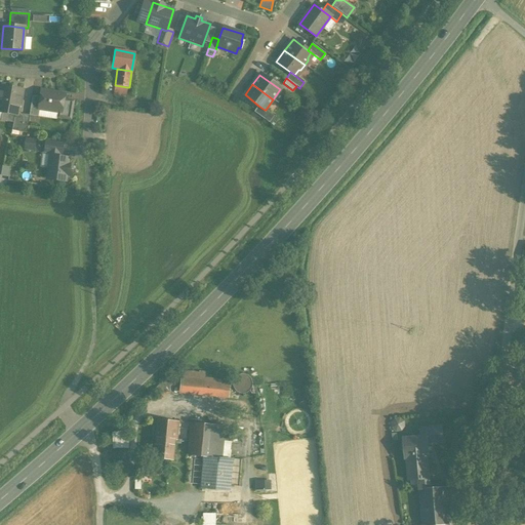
[(0,121),(13,123),(14,115),(17,116),(18,114),(23,90),(0,85),(0,112),(2,113),(0,121)]
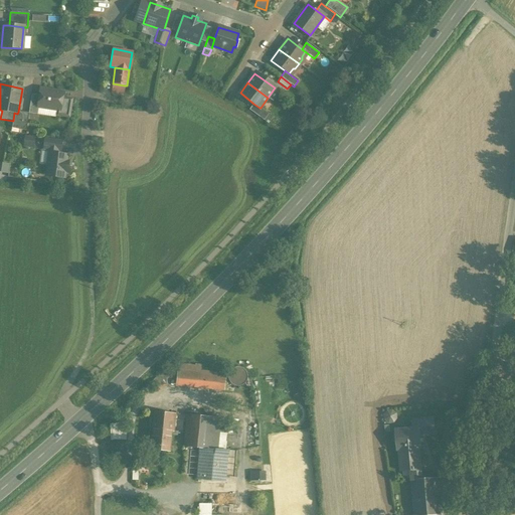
[(125,86),(113,83),(111,93),(123,95),(125,86)]
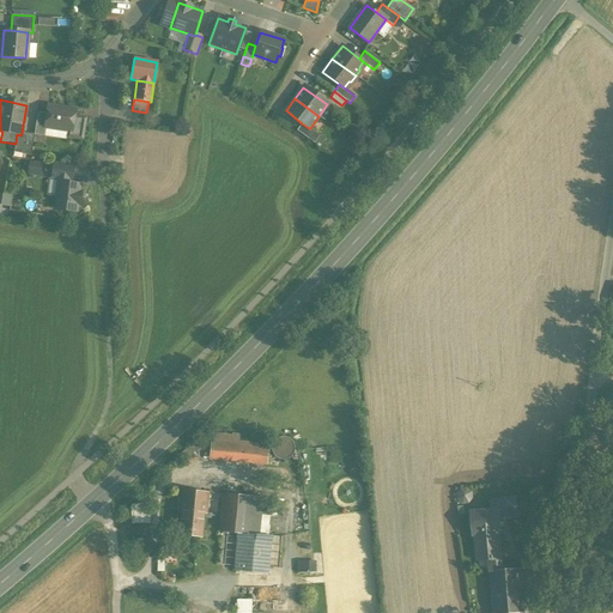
[(74,110),(48,105),(47,116),(46,127),(68,131),(71,132),(73,117),(74,110)]
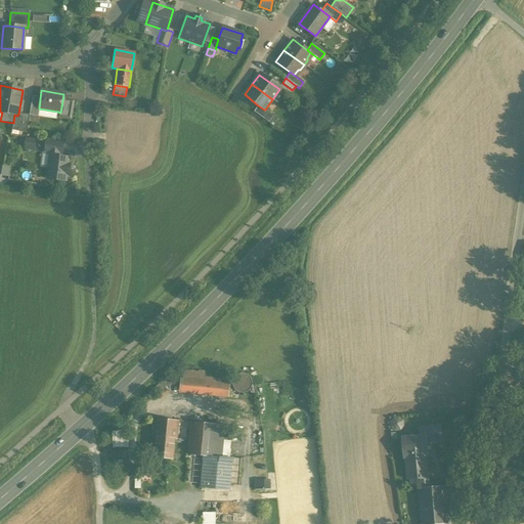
[(40,99),(32,98),(29,115),(29,116),(38,117),(39,108),(40,99)]
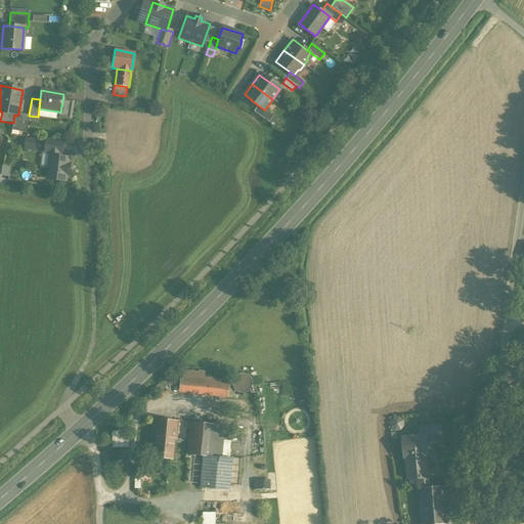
[(73,101),(62,100),(60,113),(58,112),(57,117),(70,119),(73,101)]
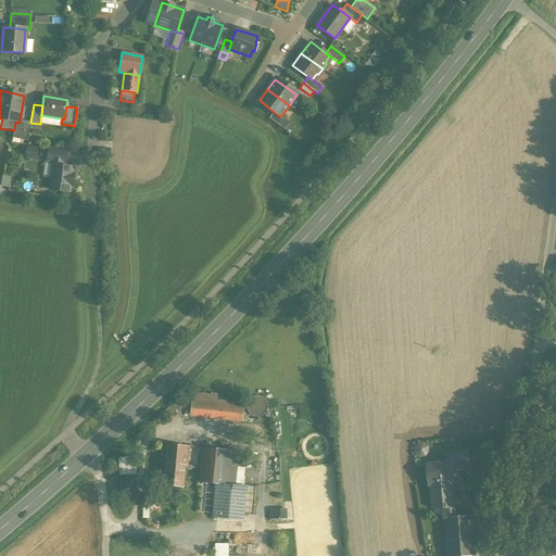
[(280,116),(274,112),(269,118),(285,130),(290,123),(281,116),(280,116)]
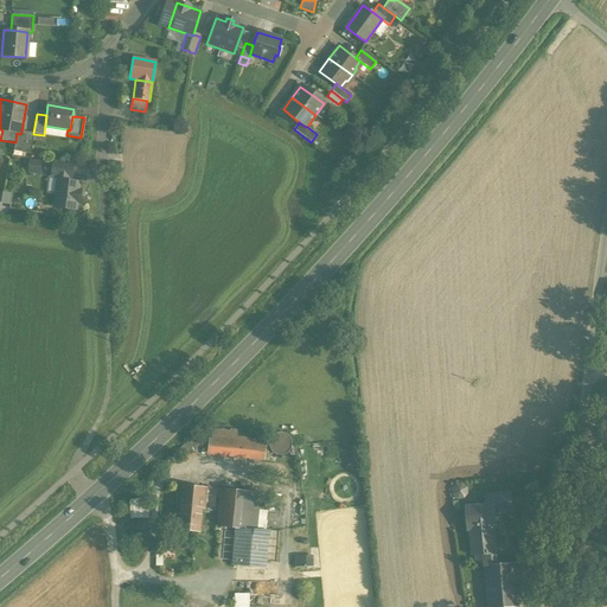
[(17,133),(16,142),(13,151),(30,154),(33,133),(21,132),(20,134),(17,133)]
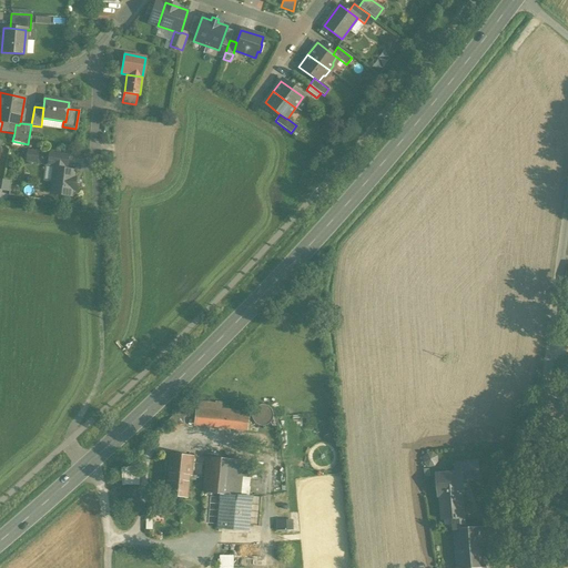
[(28,150),(26,161),(36,163),(37,151),(28,150)]
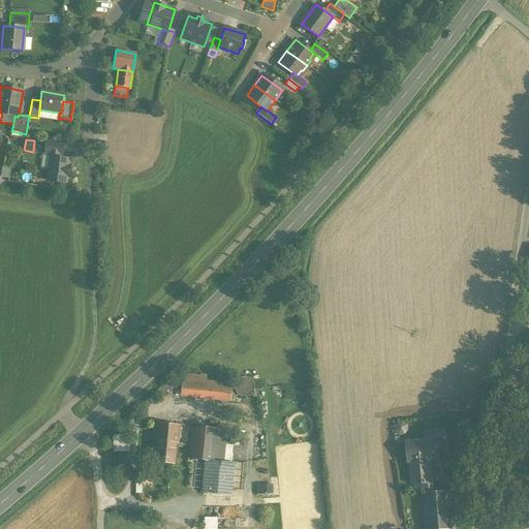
[(61,144),(48,142),(47,143),(45,143),(44,153),(51,154),(60,155),(61,155),(62,145),(61,145),(61,144)]
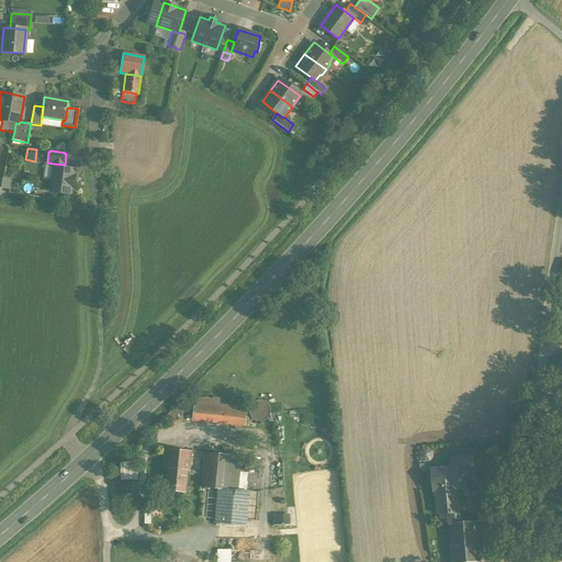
[(64,165),(54,164),(49,191),(69,194),(70,187),(72,187),(74,177),(71,177),(72,169),(64,168),(64,165)]
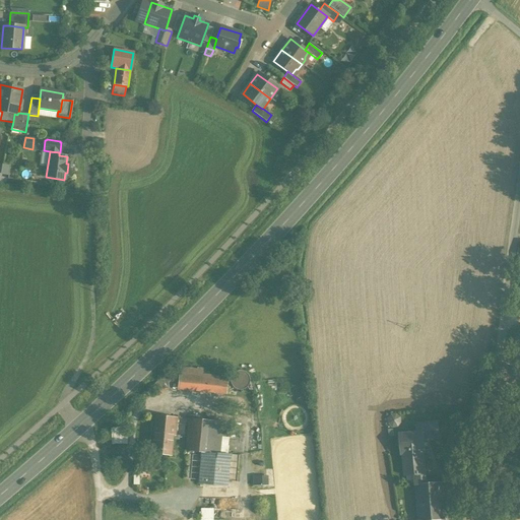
[(249,384),(249,380),(249,376),(247,373),(243,371),(240,371),(236,372),(233,374),(231,377),(231,380),(231,384),(234,387),(237,389),(240,390),(244,389),(247,387),(249,384)]
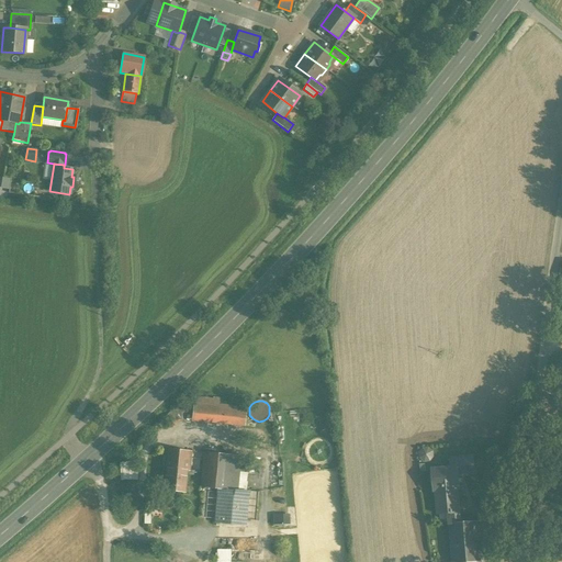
[(246,408),(193,403),(191,419),(244,425),(246,408)]
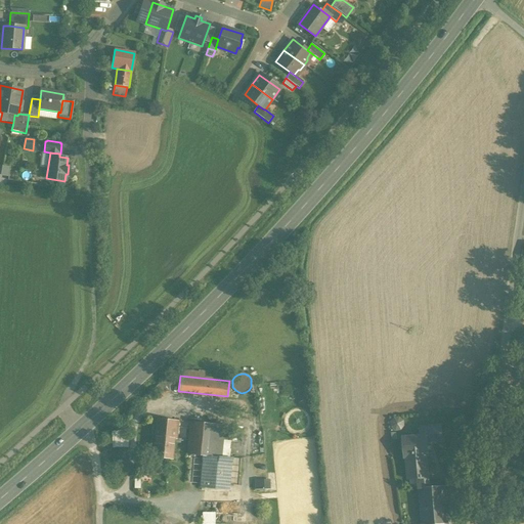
[(393,418),(394,429),(405,429),(405,417),(393,418)]
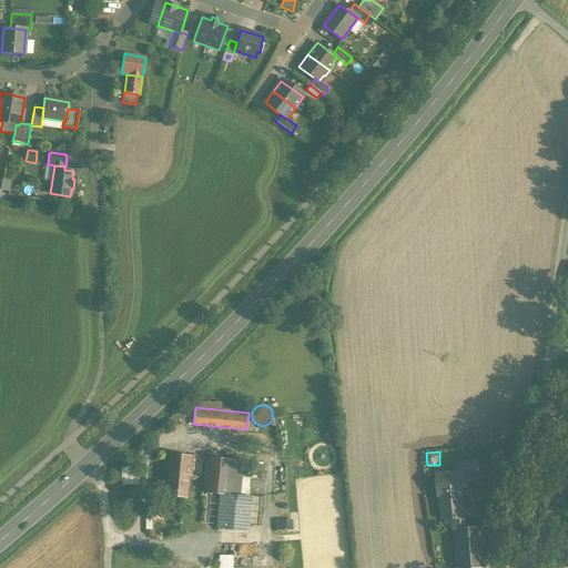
[(193,456),(170,454),(165,496),(185,498),(188,478),(190,479),(195,480),(195,476),(191,475),(193,456)]
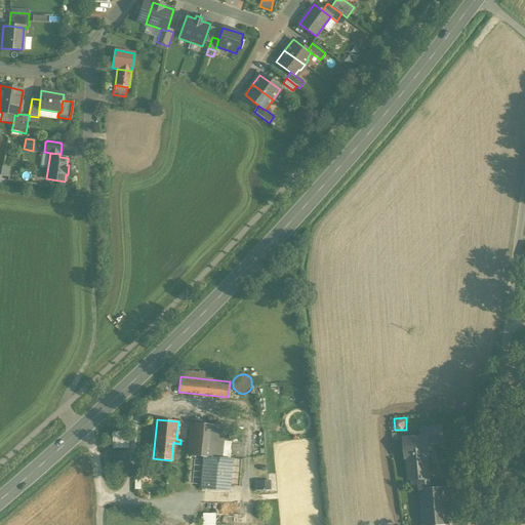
[(226,427),(190,422),(187,455),(204,457),(201,488),(228,491),(231,458),(223,458),(226,427)]
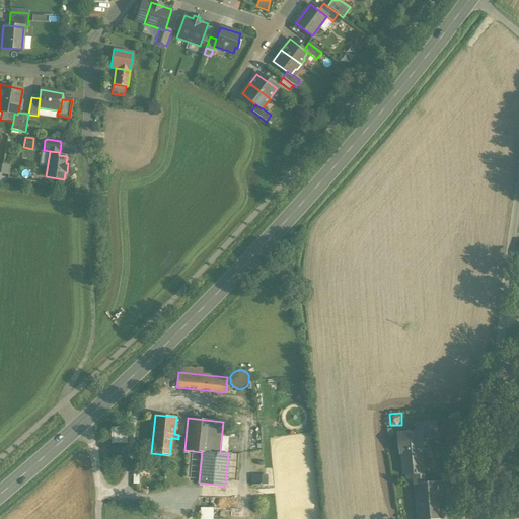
[(436,422),(416,424),(417,433),(422,433),(423,437),(438,436),(436,422)]
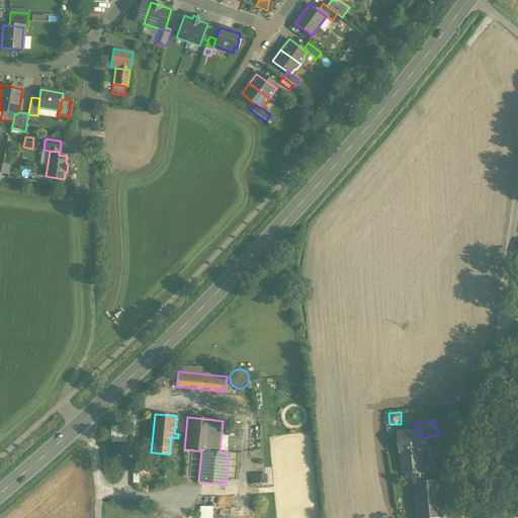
[(416,432),(399,434),(399,438),(399,447),(400,447),(400,452),(402,452),(402,451),(421,449),(421,450),(423,450),(422,436),(421,432),(416,432)]
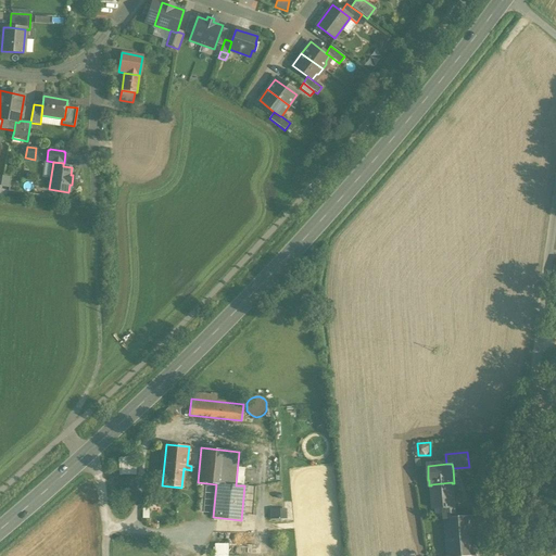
[(452,482),(431,484),(431,485),(433,508),(454,507),(454,506),(453,506),(452,493),(452,483),(452,482)]
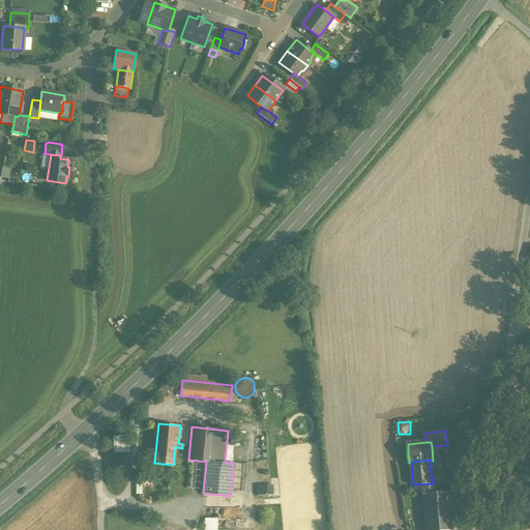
[(449,492),(424,494),(423,494),(423,495),(427,529),(444,529),(453,529),(454,529),(454,528),(453,528),(450,493),(451,493),(450,492),(449,492)]
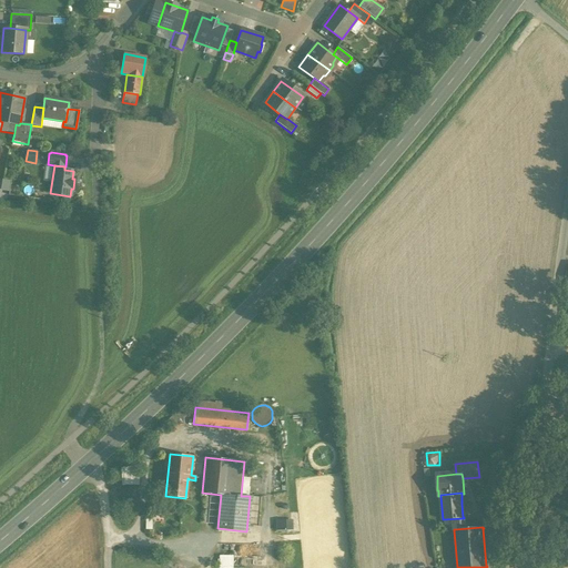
[(235,567),(235,555),(222,554),(221,567),(232,567),(235,567)]
